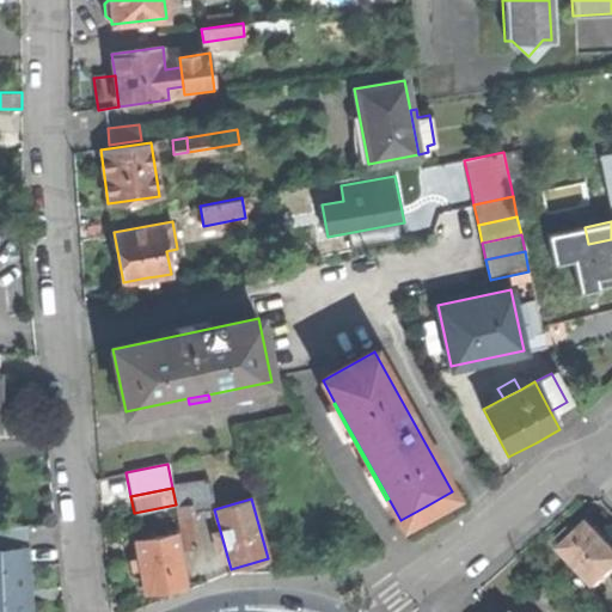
[(176,507),(184,550),(197,546),(190,503),(176,507)]
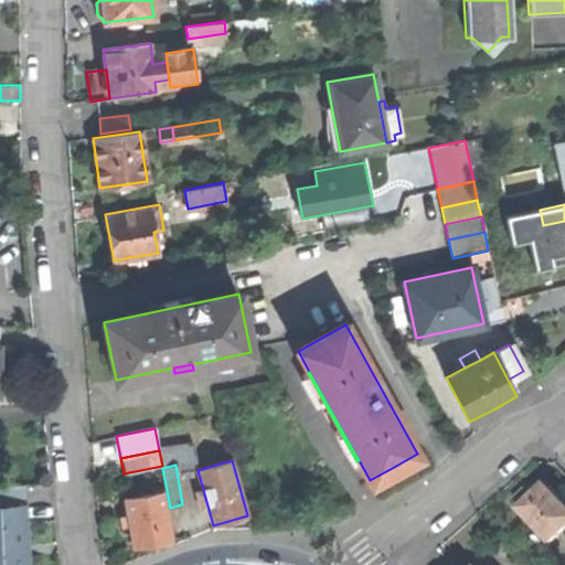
[(28,479),(0,481),(0,502),(30,500),(28,479)]
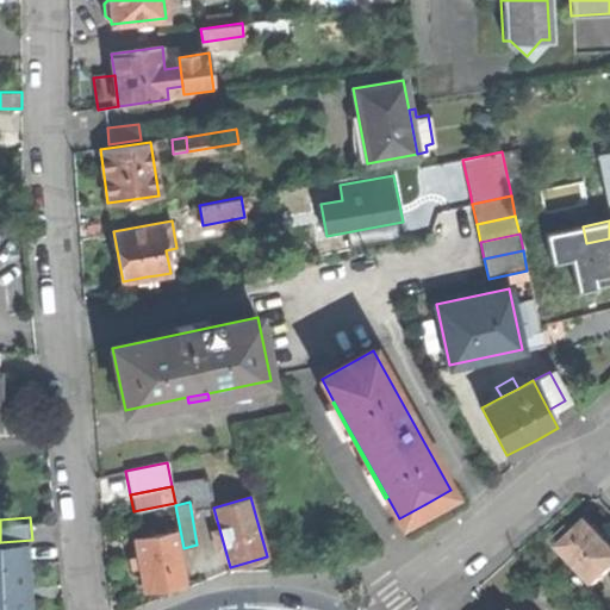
[(559,551),(592,586),(609,570),(609,548),(587,524),(578,533),(572,539),(559,551)]
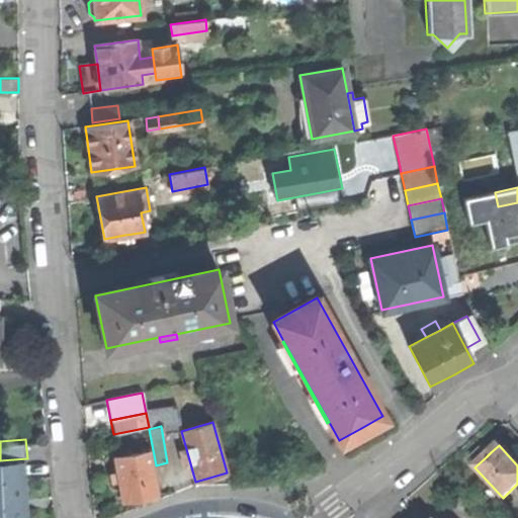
[(114,457),(121,502),(140,499),(157,496),(149,451),(114,457)]
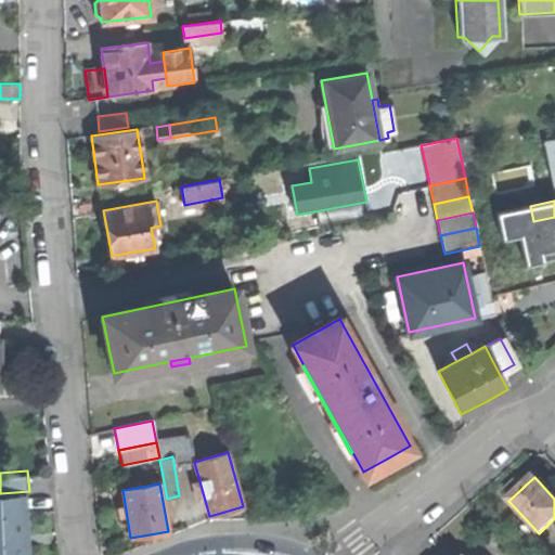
[(503,494),(508,501),(520,490),(515,483),(503,494)]
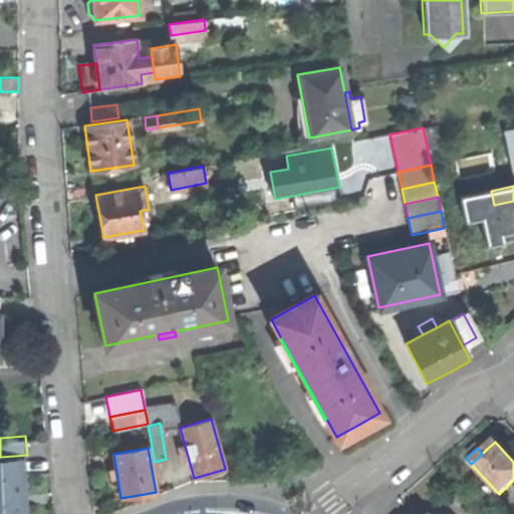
[(22,460),(0,461),(0,513),(25,513),(24,493),(22,460)]
